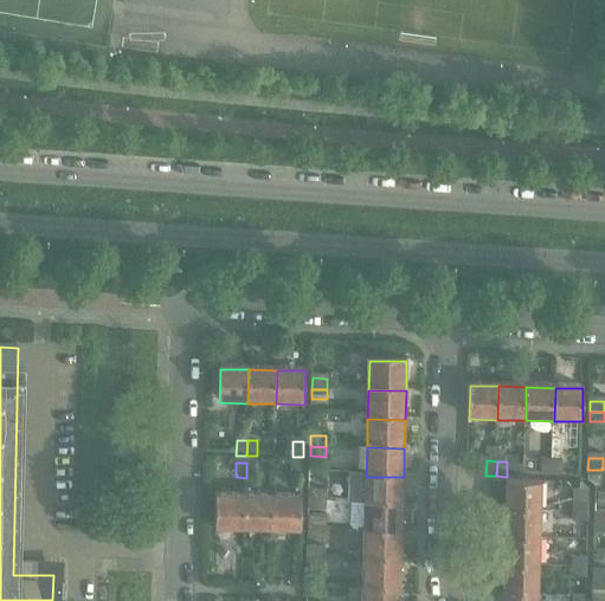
[(257,463),(246,463),(246,478),(256,478),(257,463)]
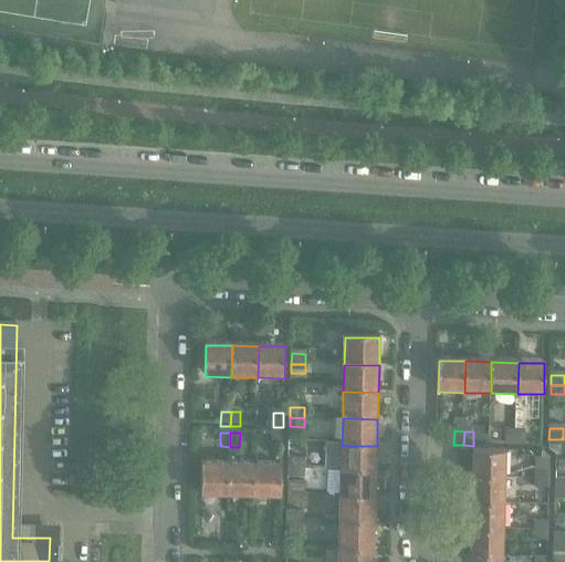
[(506,433),(506,446),(516,447),(516,433),(506,433)]
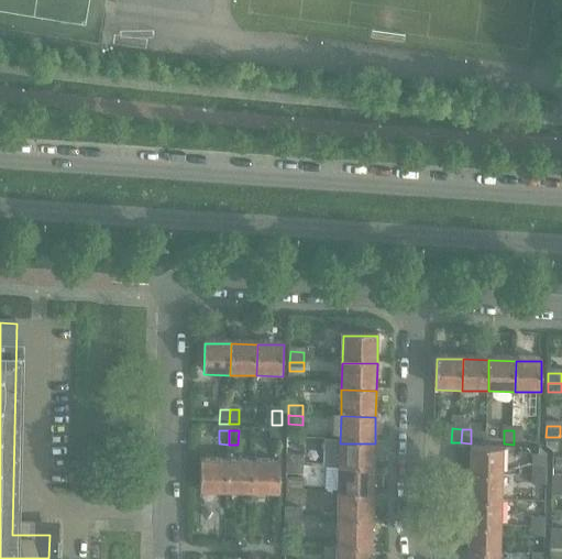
[(522,430),(514,430),(514,445),(522,445),(522,430)]
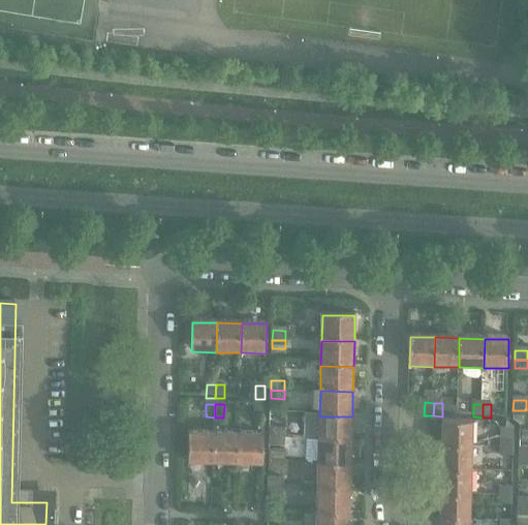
[(265,405),(255,405),(254,419),(264,419),(265,405)]
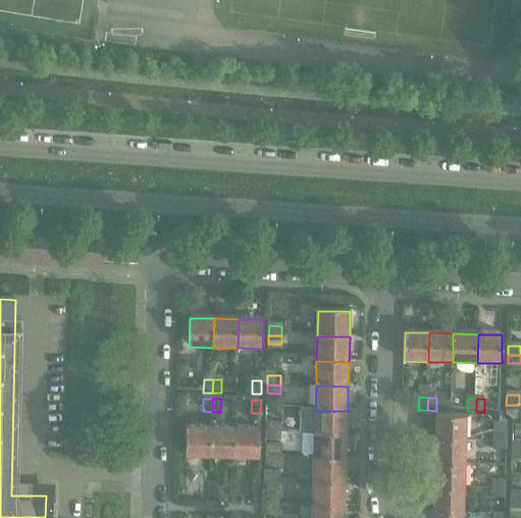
[(301,409),(300,431),(313,431),(314,410),(301,409)]
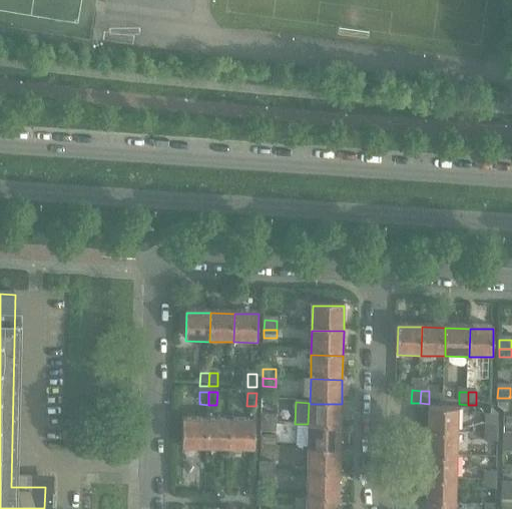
[(342,404),(310,404),(309,428),(341,429),(342,404)]
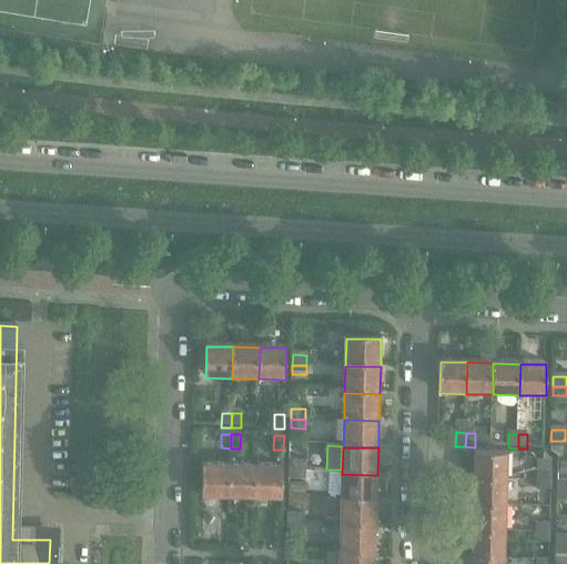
[(507,455),(476,454),(475,482),(506,483),(507,455)]
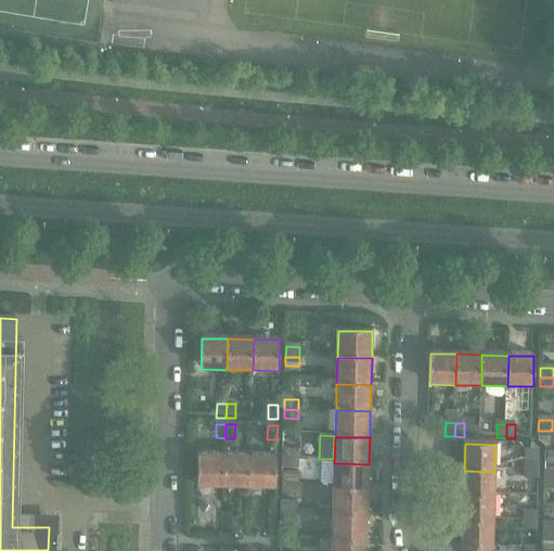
[(539,473),(539,462),(540,452),(532,446),(530,451),(526,452),(525,473),(539,473)]
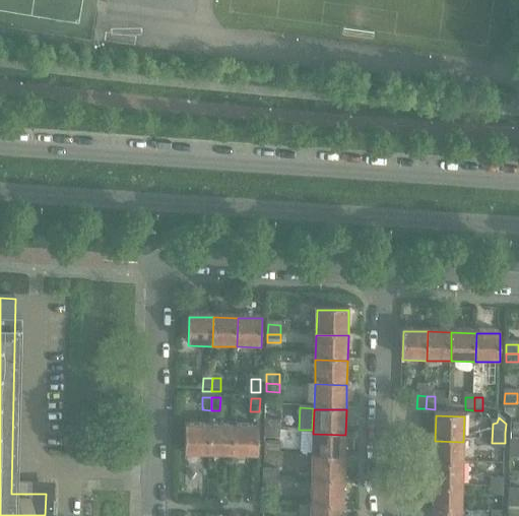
[(278,424),(265,423),(265,433),(278,433),(278,424)]
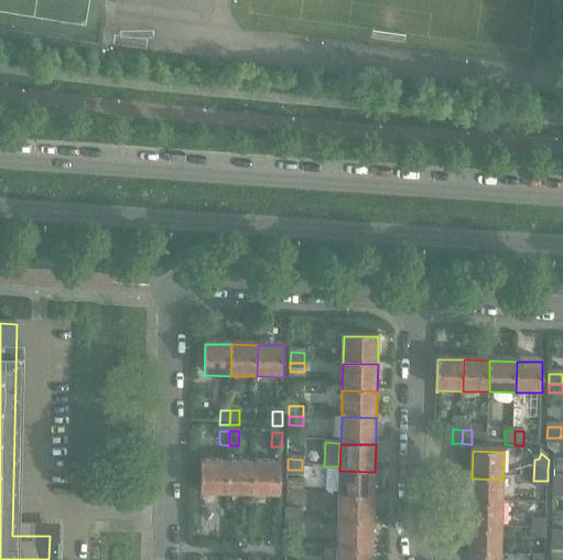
[(201,495),(228,495),(228,464),(202,463),(201,495)]
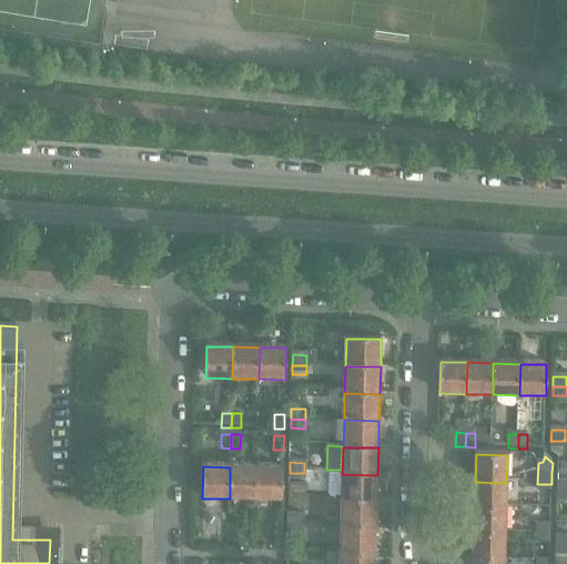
[(256,467),(230,467),(230,499),(256,500),(256,467)]
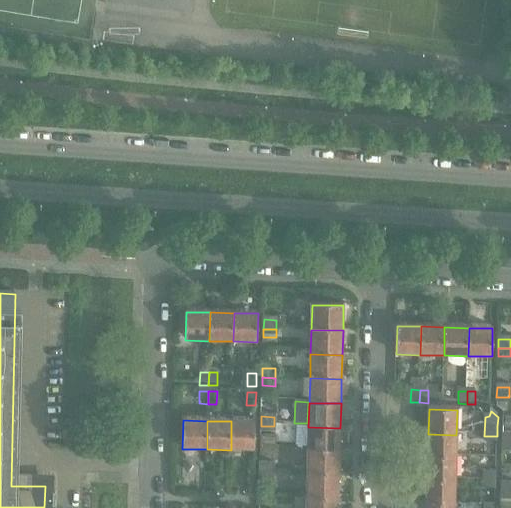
[(255,422),(231,421),(231,450),(254,450),(255,422)]
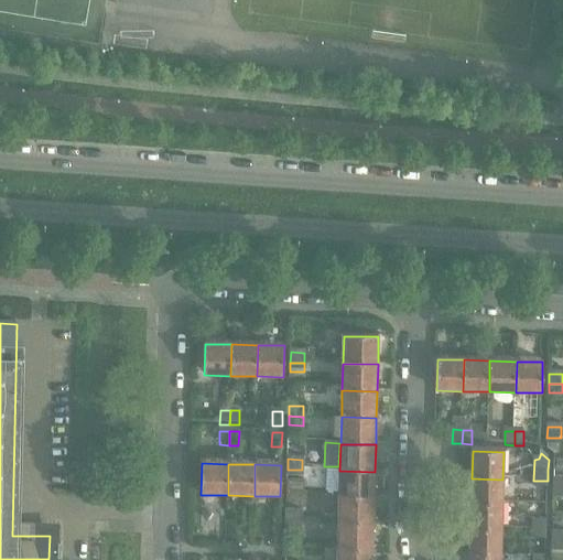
[(302,470),(288,470),(288,478),(302,478),(302,470)]
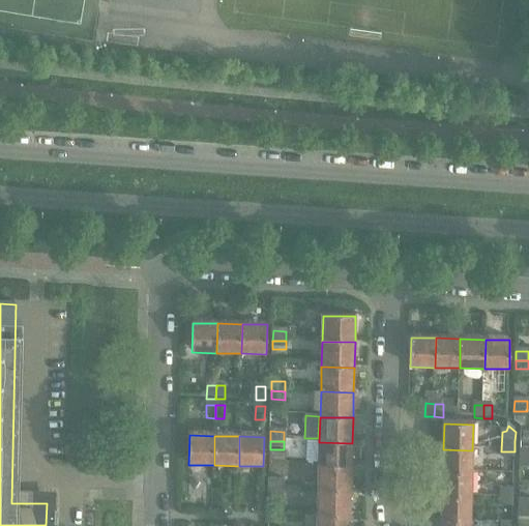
[(352,443),(319,442),(319,467),(351,468),(352,443)]
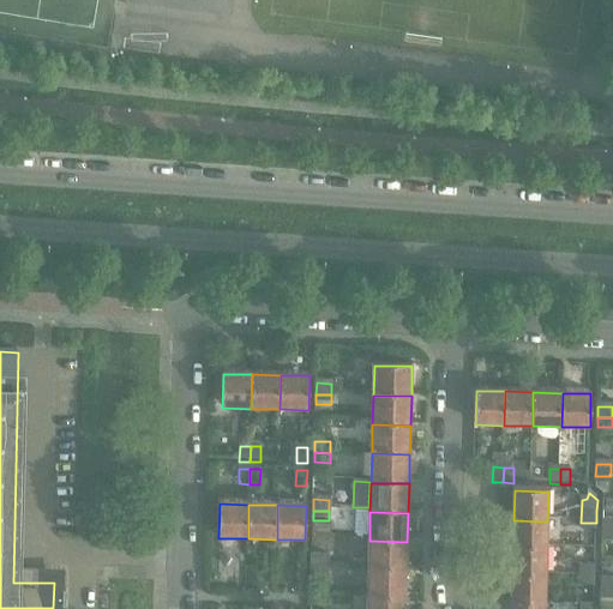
[(547,522),(514,520),(512,550),(547,550),(547,522)]
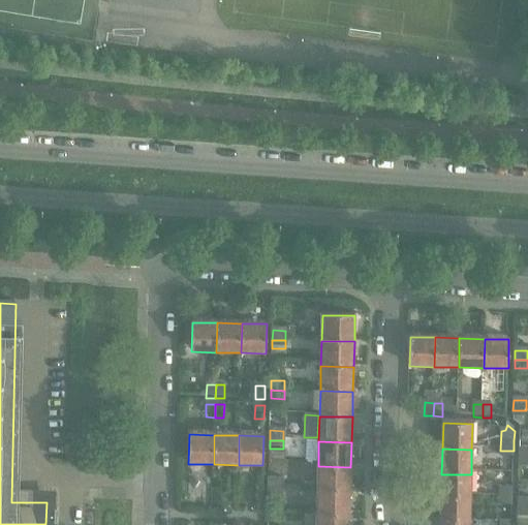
[(514,451),(500,451),(500,458),(514,459),(514,451)]
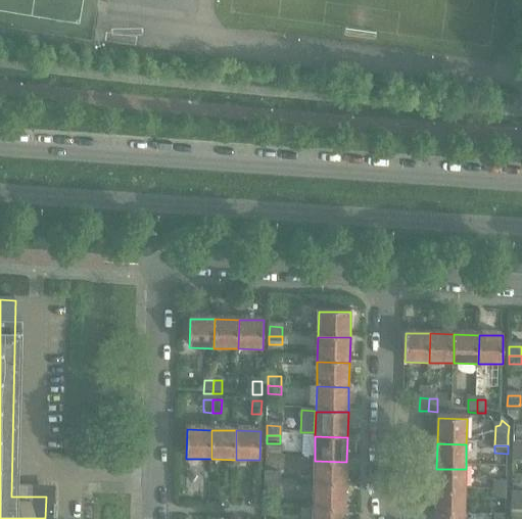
[(346,462),(315,461),(314,485),(346,486),(346,462)]
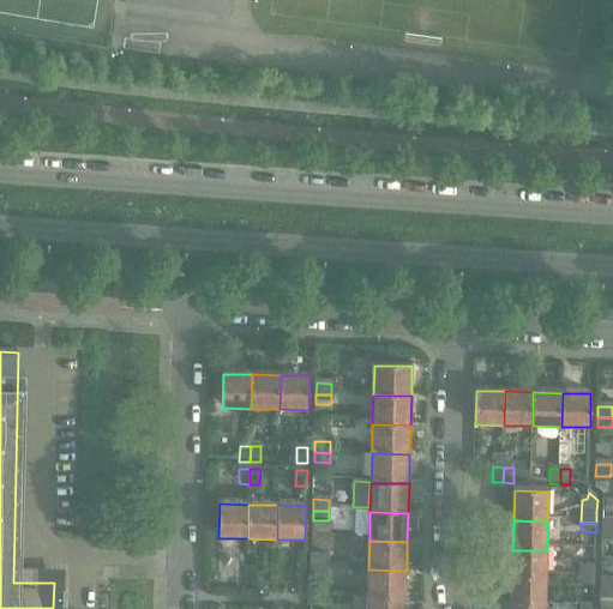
[(547,550),(512,550),(512,577),(546,578),(547,550)]
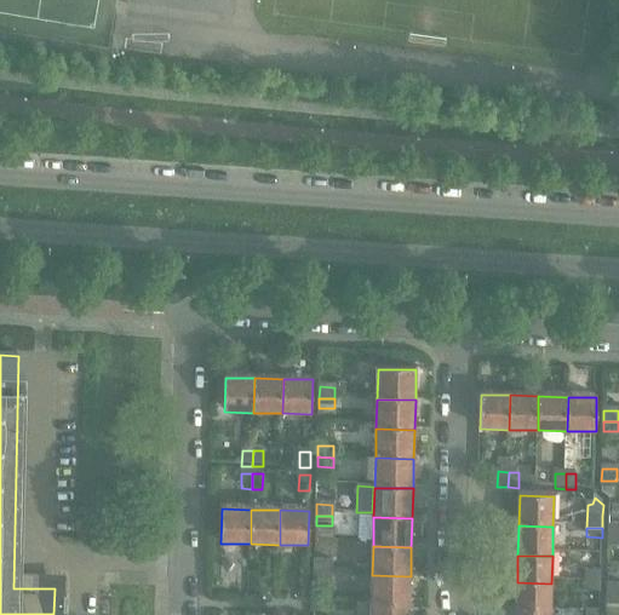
[(331,563),(315,563),(315,574),(331,574),(331,563)]
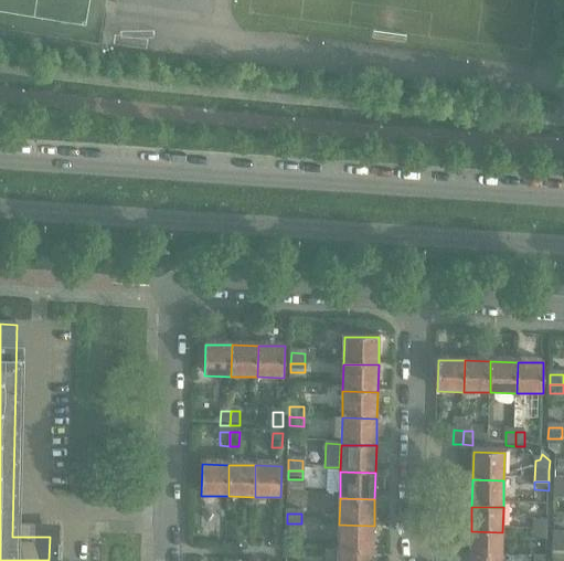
[(533,522),(533,533),(547,533),(547,522),(533,522)]
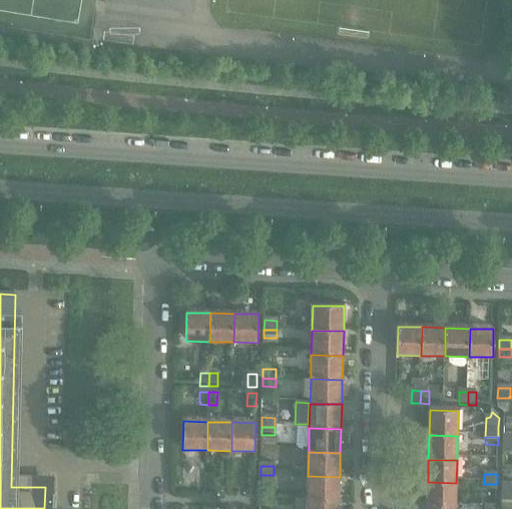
[(274,475),(261,475),(260,483),(273,483),(274,475)]
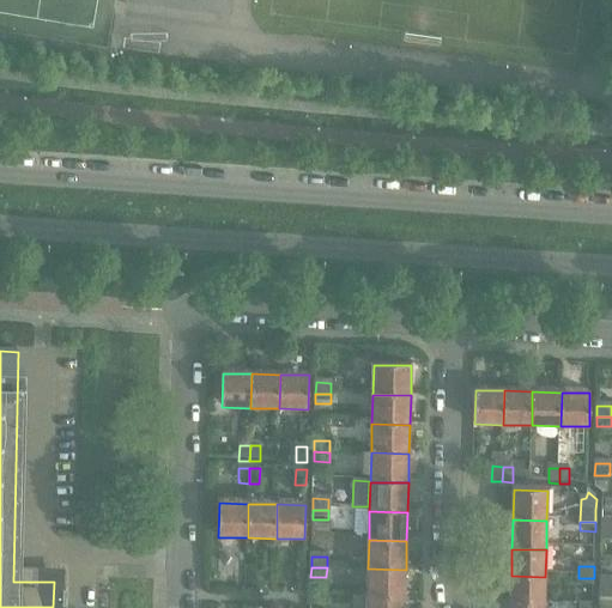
[(406,570),(368,569),(368,599),(405,599),(406,570)]
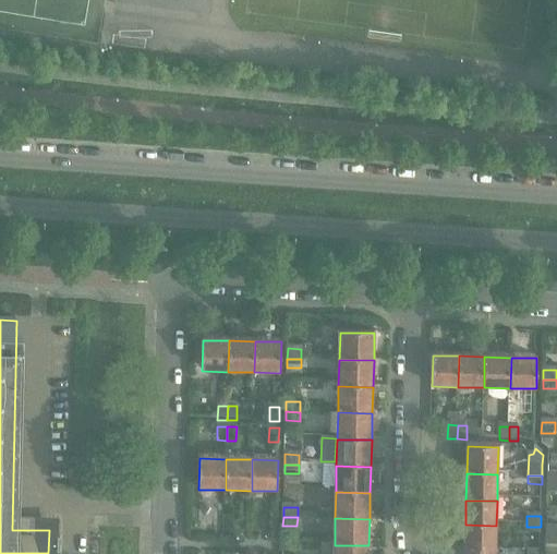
[(496,526),(465,525),(464,551),(496,552),(496,526)]
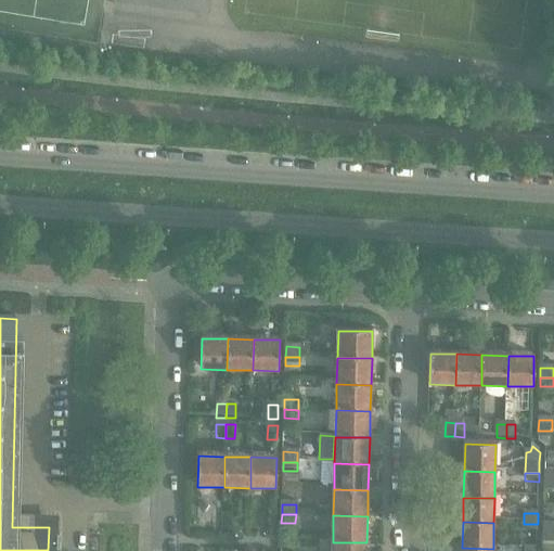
[(553,525),(544,525),(543,535),(553,535),(553,525)]
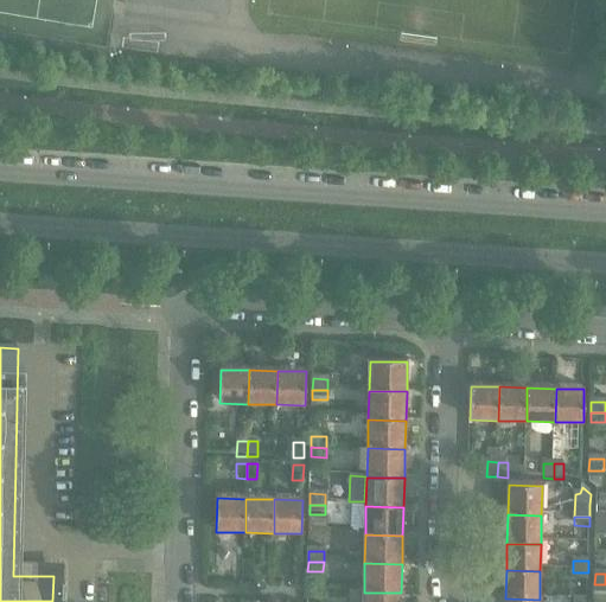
[(605,584),(594,584),(594,594),(605,594),(605,584)]
